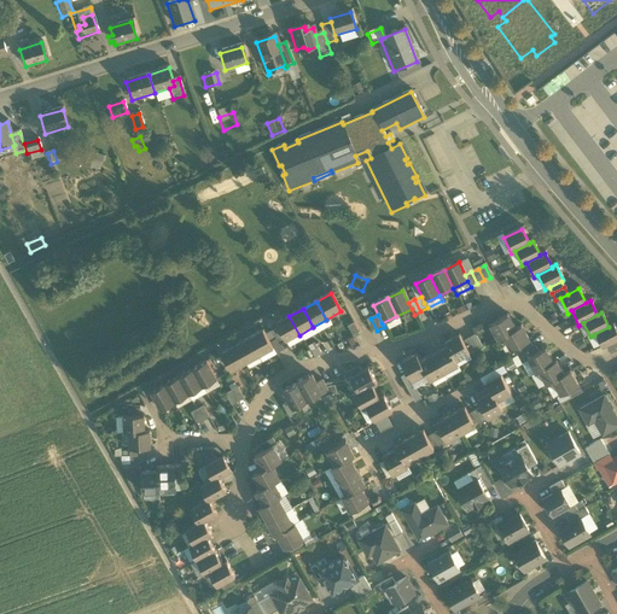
[(285,343),(300,335),(289,316),(274,325),(278,329),(281,337),(285,343)]
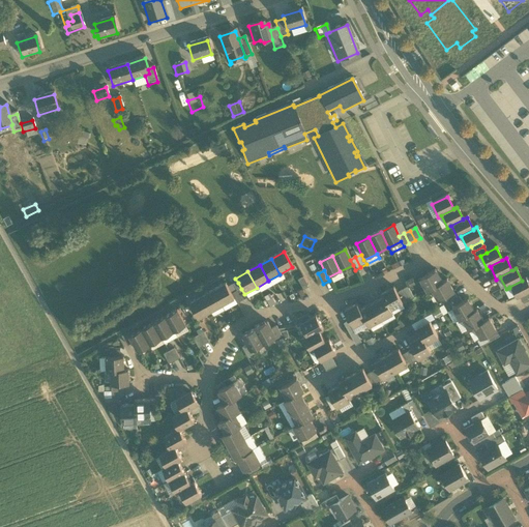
[(427,294),(431,291),(442,285),(441,284),(435,272),(419,281),(427,294)]
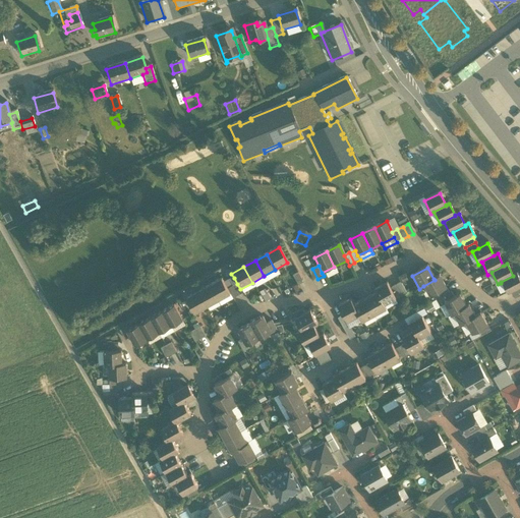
[(312,281),(318,279),(312,269),(307,271),(312,281)]
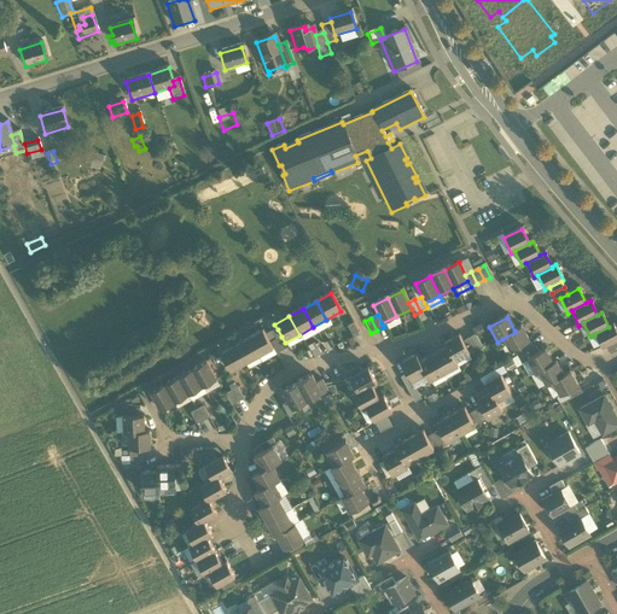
[(347,328),(353,339),(359,337),(353,325),(347,328)]
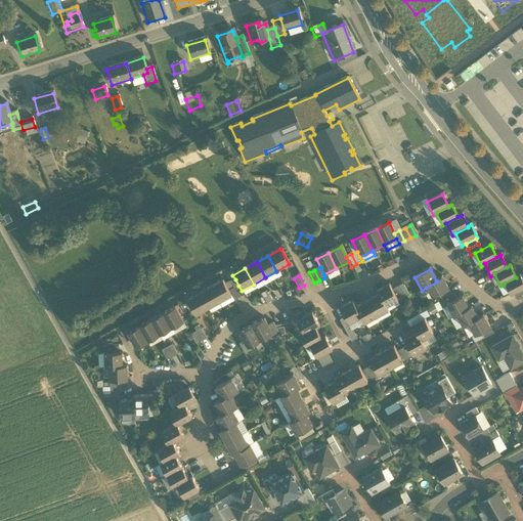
[(522,283),(519,275),(516,277),(504,284),(504,285),(510,296),(513,295),(522,290),(522,289),(522,283)]
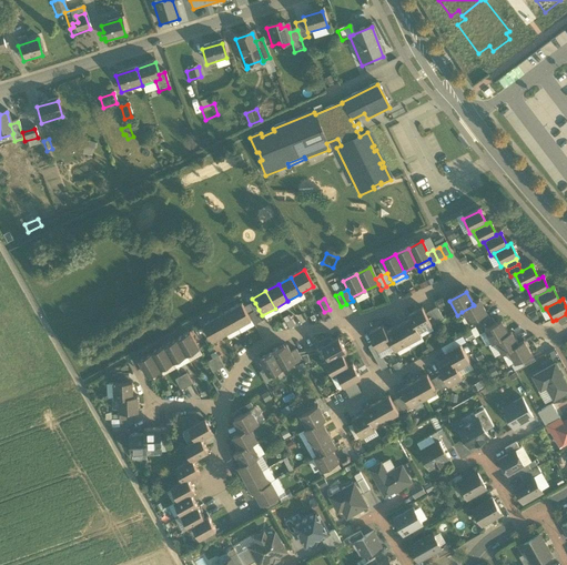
[(478,302),(473,304),(474,305),(462,312),(469,325),(475,322),(486,315),(478,302)]
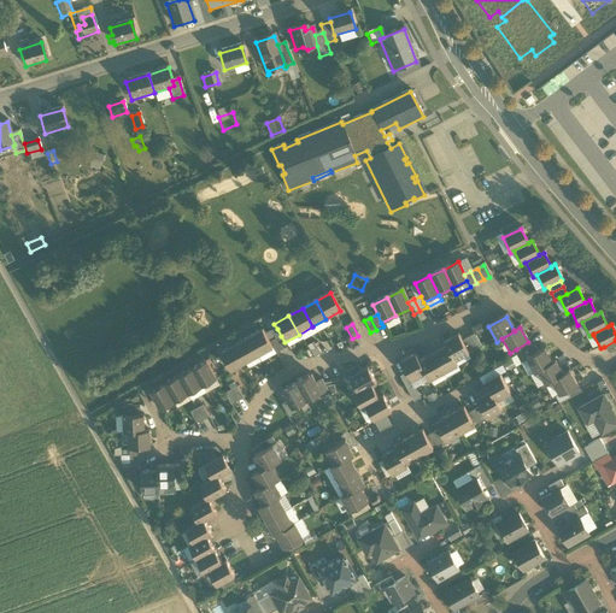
[(271,332),(275,340),(281,336),(277,329),(271,332)]
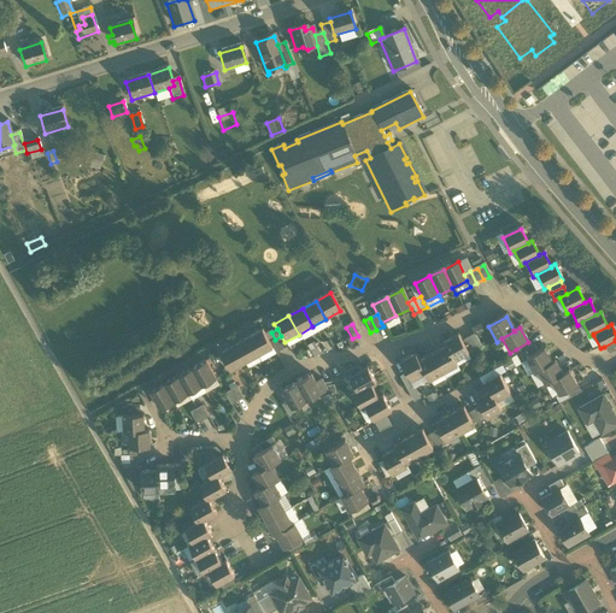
[(262,331),(247,339),(257,358),(271,349),(269,343),(262,331)]
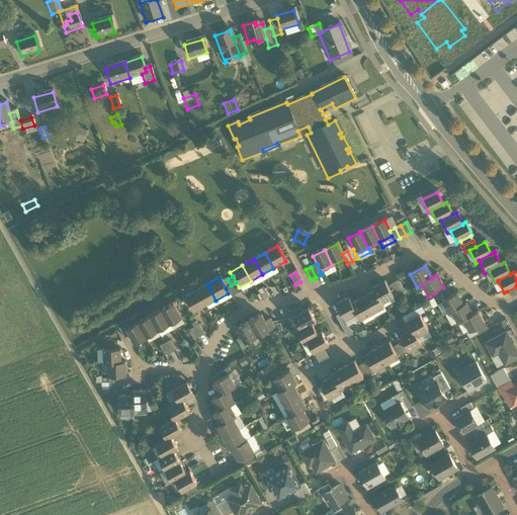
[(231,285),(236,295),(242,292),(239,287),(236,282),(231,285)]
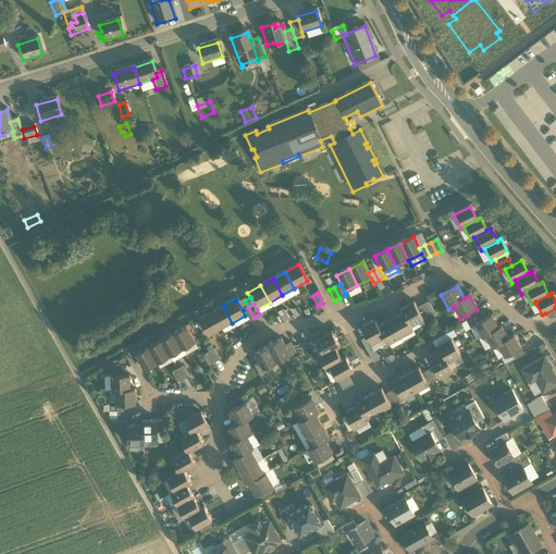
[(399,311),(402,316),(403,315),(409,328),(422,320),(417,310),(412,304),(399,311)]
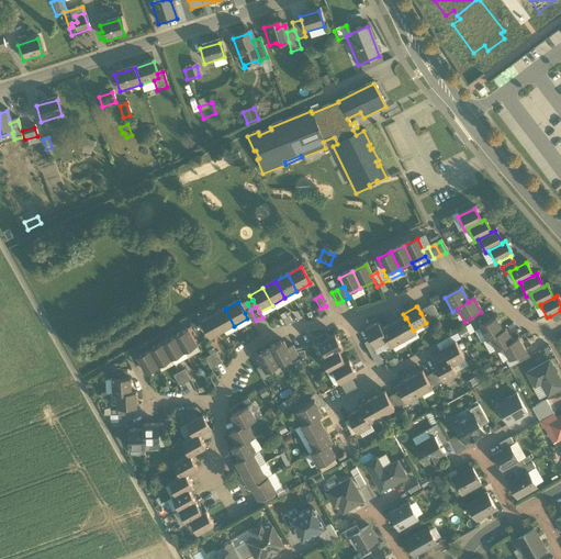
[(432,306),(426,310),(432,321),(437,317),(432,306)]
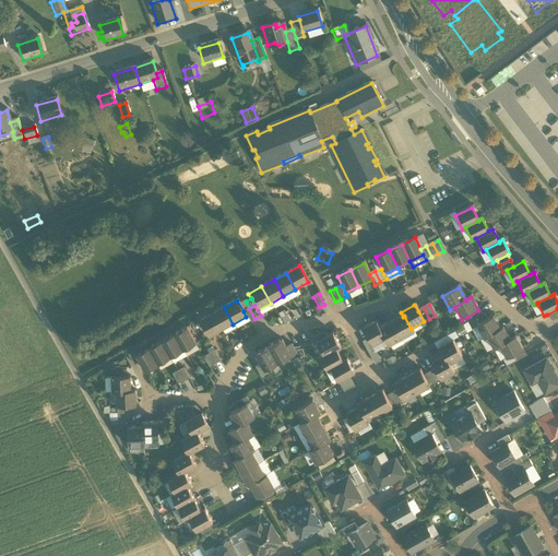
[(221,331),(233,324),(224,307),(212,315),(221,331)]
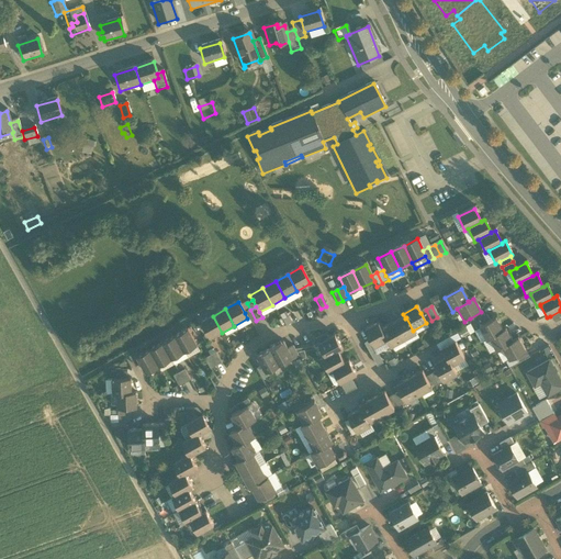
[(250,324),(256,321),(250,310),(245,313),(247,319),(250,324)]
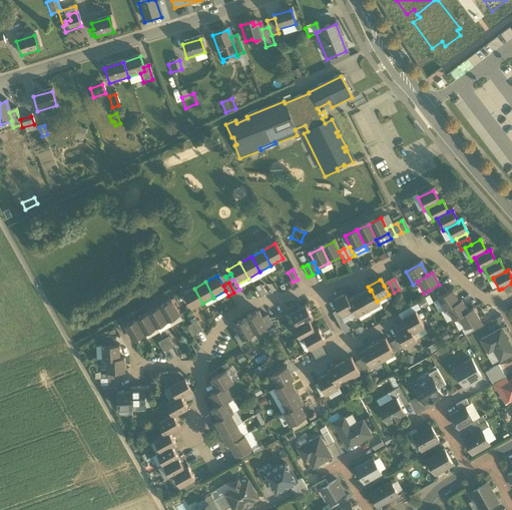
[(389,295),(394,293),(389,283),(384,286),(389,295)]
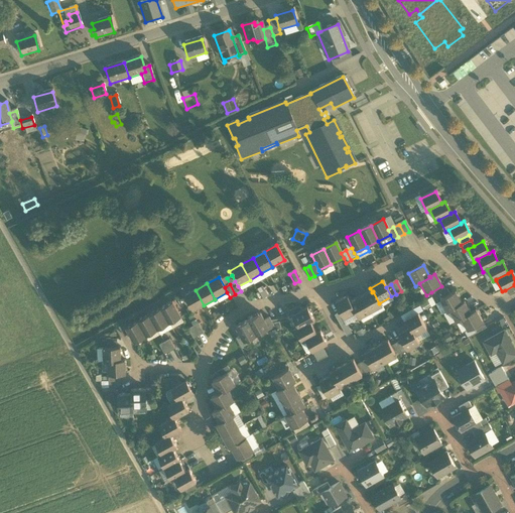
[(505,290),(507,295),(514,291),(514,286),(514,285),(505,290)]
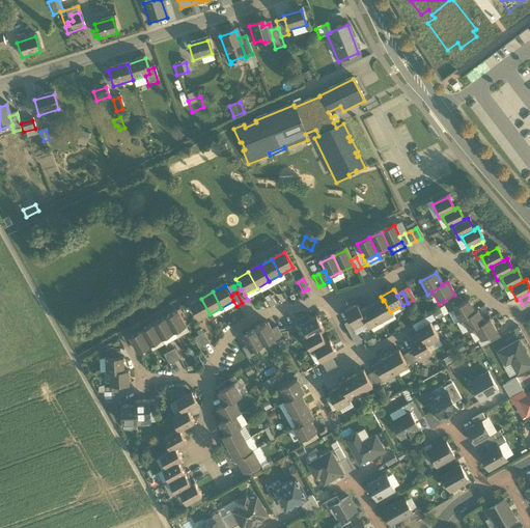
[(447,306),(449,305),(457,300),(454,295),(444,301),(447,306)]
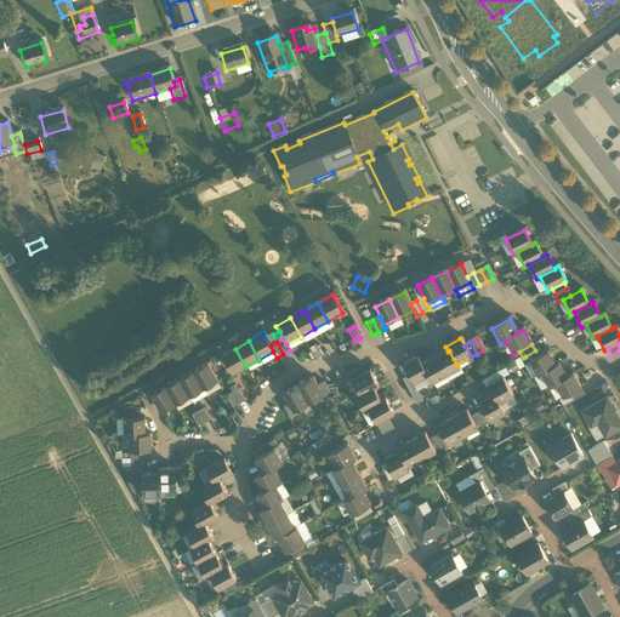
[(231,376),(245,367),(235,349),(221,356),(231,376)]
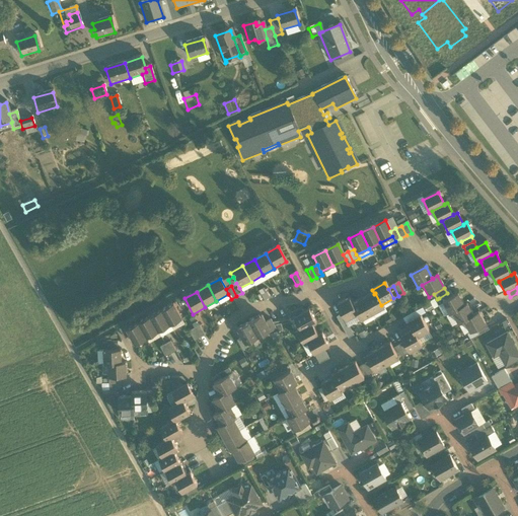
[(448,292),(447,293),(439,298),(442,303),(451,298),(448,292)]
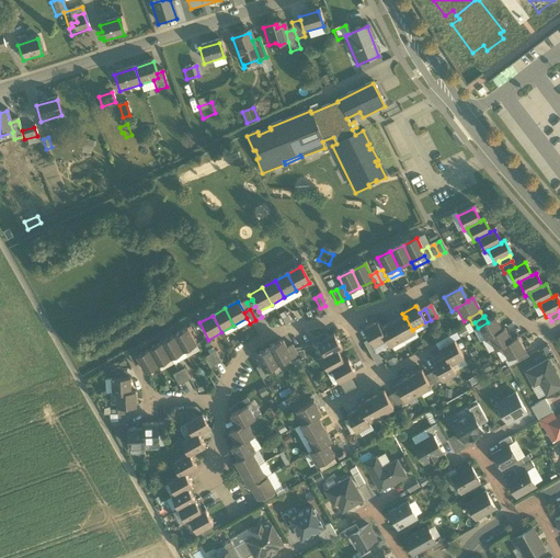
[(414,333),(412,330),(406,317),(404,318),(392,325),(402,341),(414,333)]
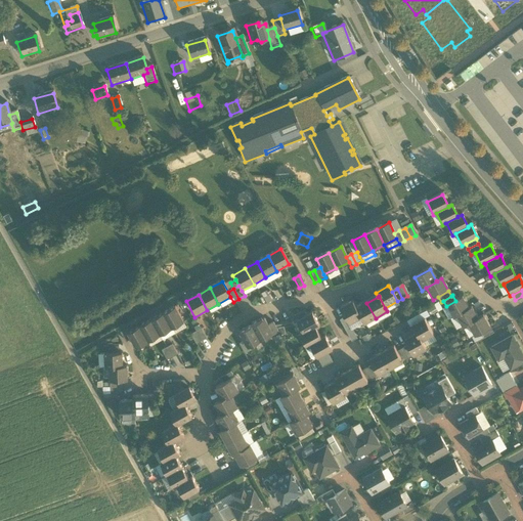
[(453,318),(455,317),(455,316),(468,309),(462,298),(455,301),(446,306),(453,318)]
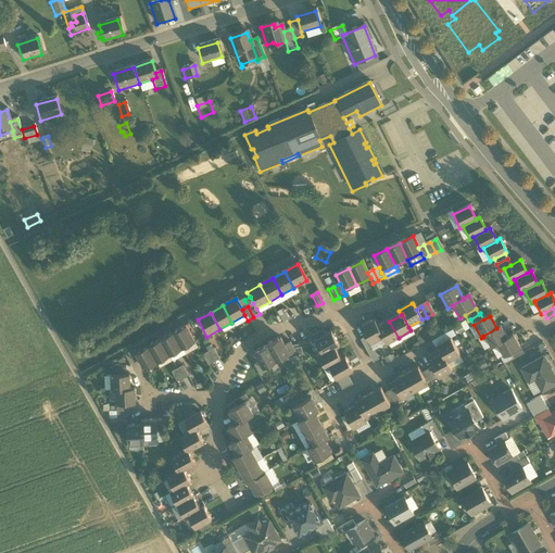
[(369,346),(381,338),(382,338),(377,328),(374,322),(360,329),(365,338),(369,346)]
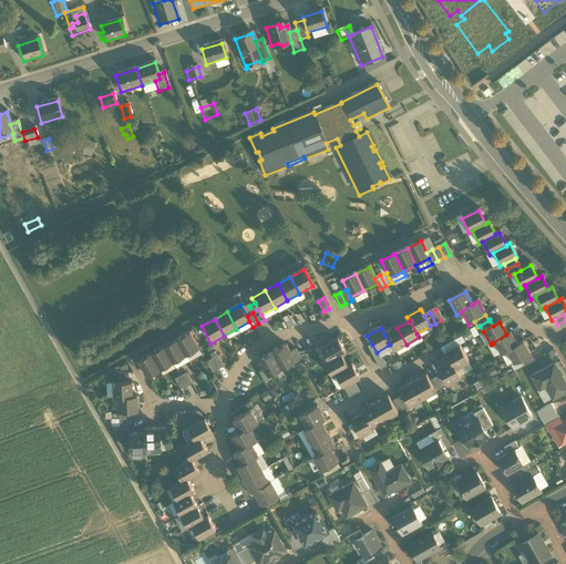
[(393,351),(407,345),(397,328),(384,335),(390,345),(389,345),(393,351)]
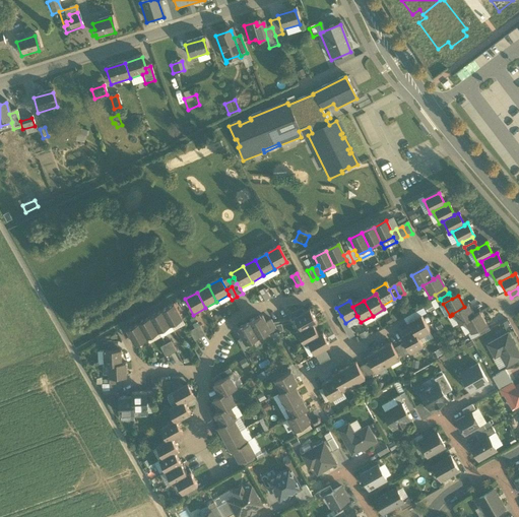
[(450,316),(443,304),(437,307),(444,319),(446,318),(450,316)]
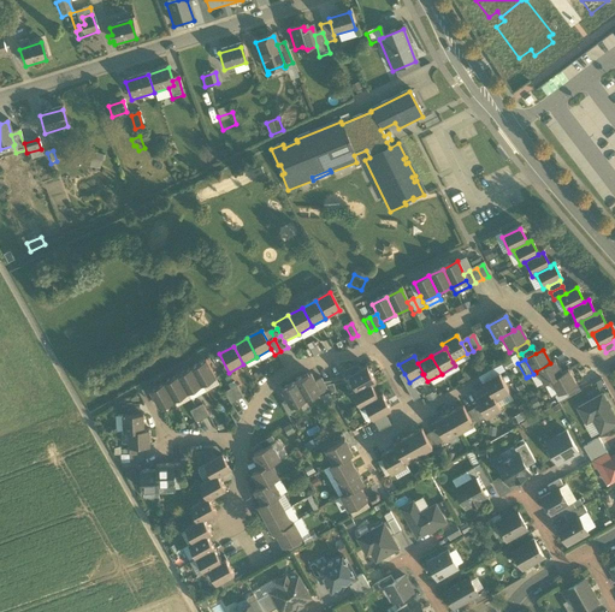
[(544,386),(550,382),(549,382),(561,375),(554,361),(550,363),(536,372),(536,373),(544,386)]
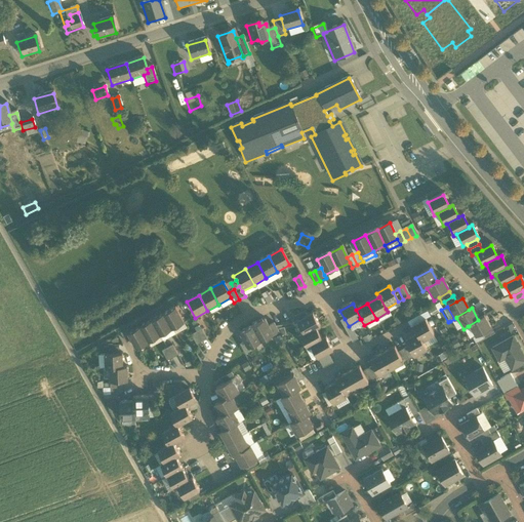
[(174,309),(162,315),(171,331),(184,324),(174,309)]
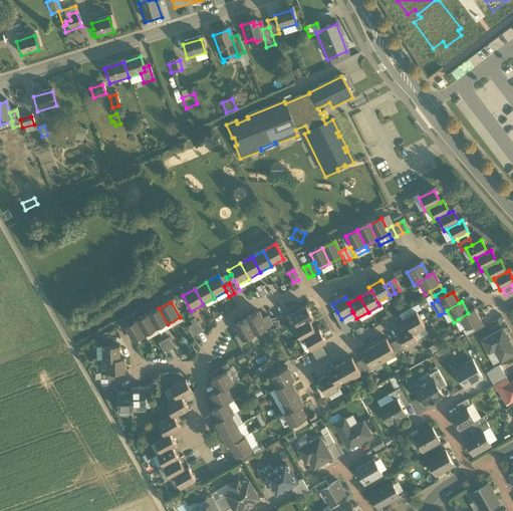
[(287,311),(290,316),(300,311),(297,305),(287,311)]
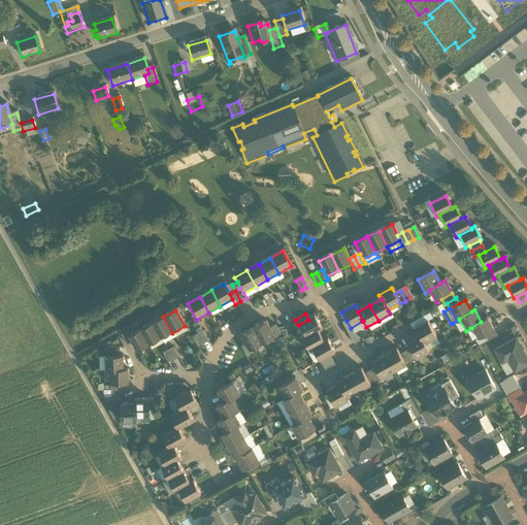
[(412,324),(415,329),(427,322),(430,321),(427,315),(417,321),(412,324)]
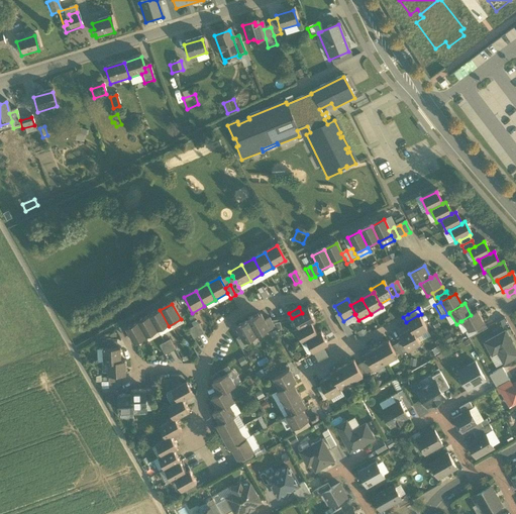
[(157,332),(169,326),(160,310),(148,317),(157,332)]
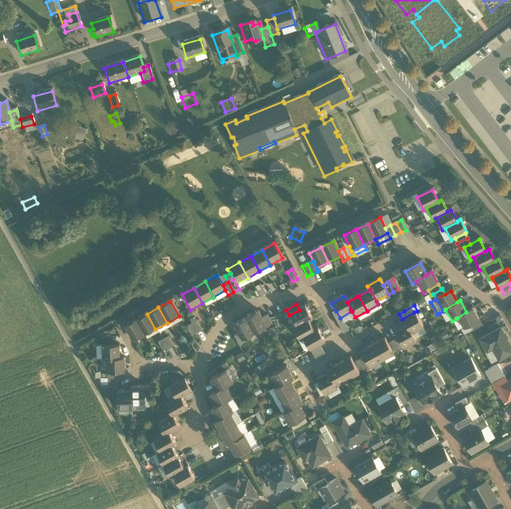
[(289,315),(296,326),(296,327),(307,321),(308,321),(311,319),(304,307),(299,310),(289,315)]
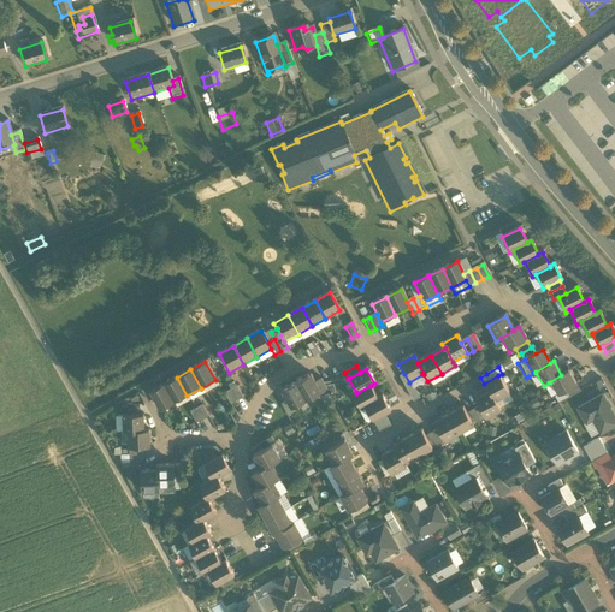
[(567,372),(561,375),(549,382),(550,382),(557,397),(565,393),(575,386),(567,372)]
